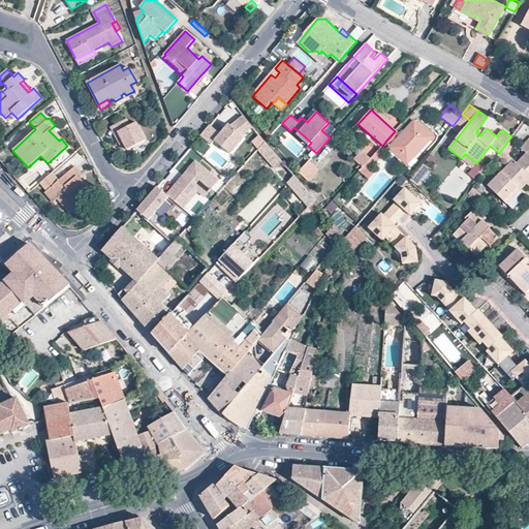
[(242,136),(253,128),(244,117),(231,126),(229,125),(220,134),(215,142),(229,154),(244,137),(242,136)]
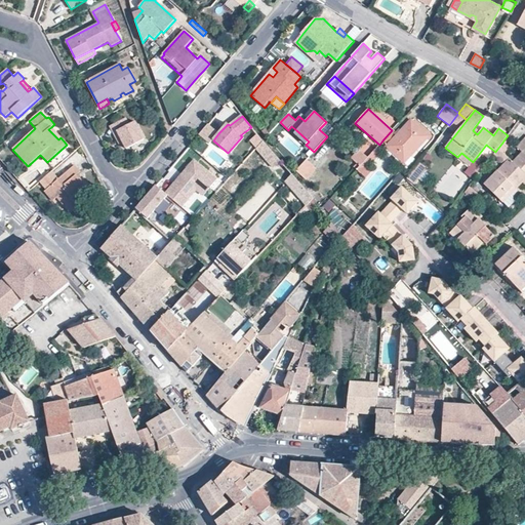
[(110,126),(117,139),(120,138),(123,143),(126,149),(145,138),(135,121),(129,124),(126,118),(110,126)]
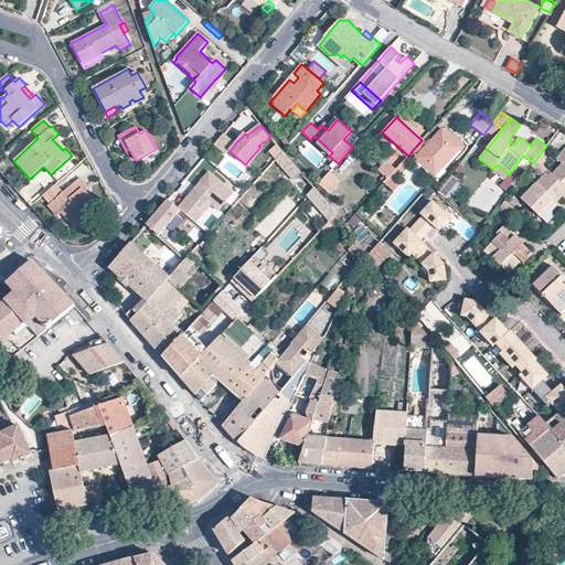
[(428,146),(422,140),(412,151),(435,172),(441,166),(438,162),(440,159),(447,159),(458,147),(441,131),(428,146)]
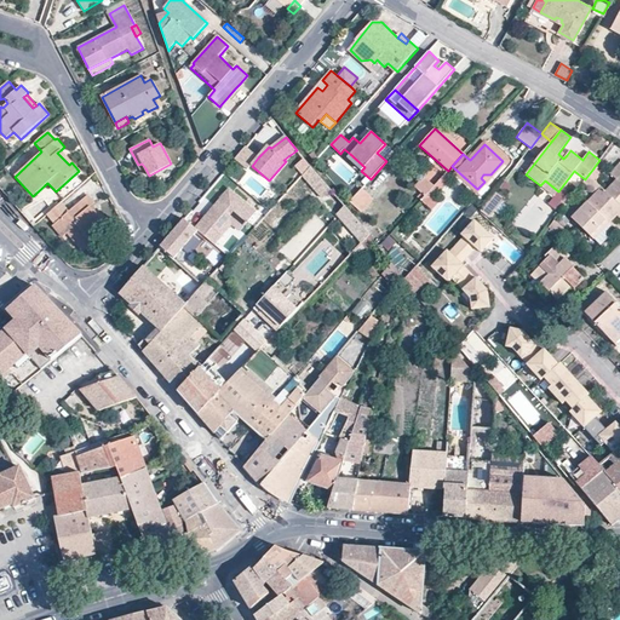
[(252,166),(258,158),(246,147),(235,160),(247,170),(252,166)]
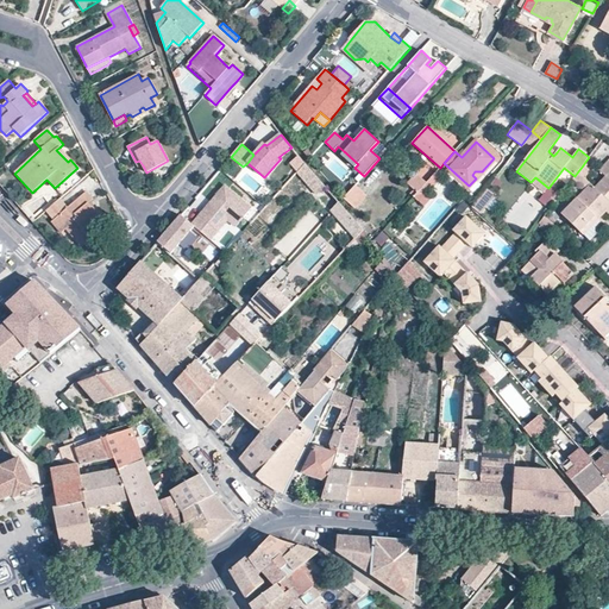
[(70,159),(60,148),(56,150),(68,162),(70,159)]
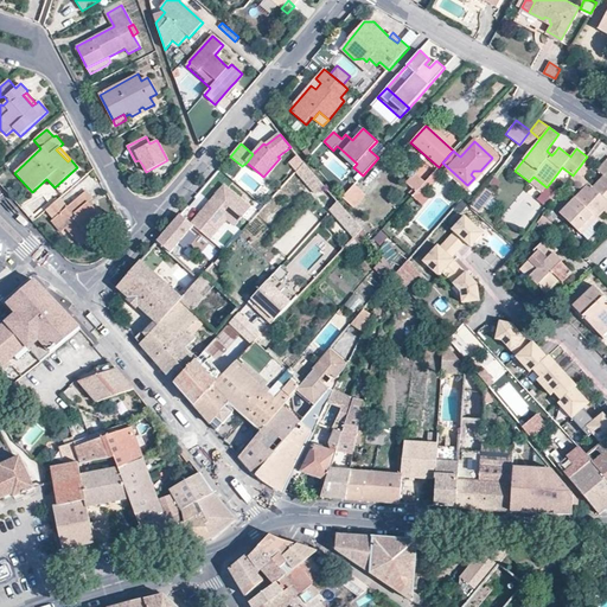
[(357,164),(343,151),(340,154),(353,167),(357,164)]
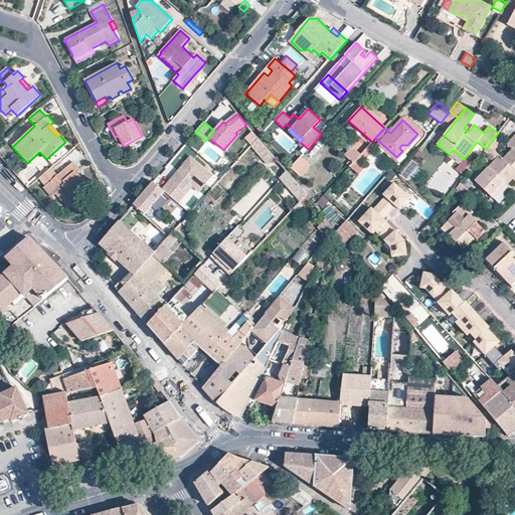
[(252,132),(244,137),(249,144),(256,138),(252,132)]
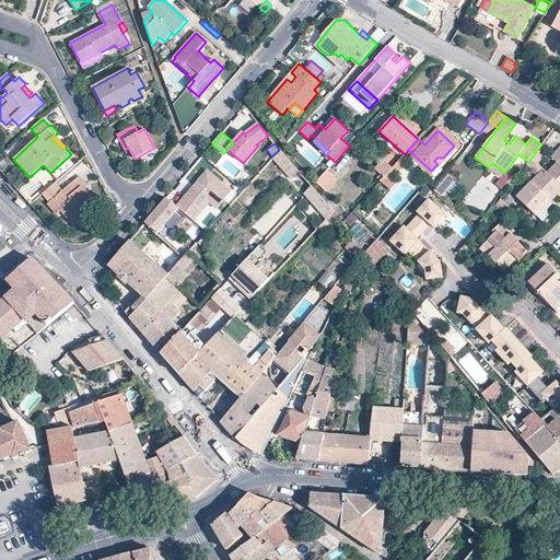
[(559,184),(559,147),(551,155),(558,162),(548,173),(559,184)]
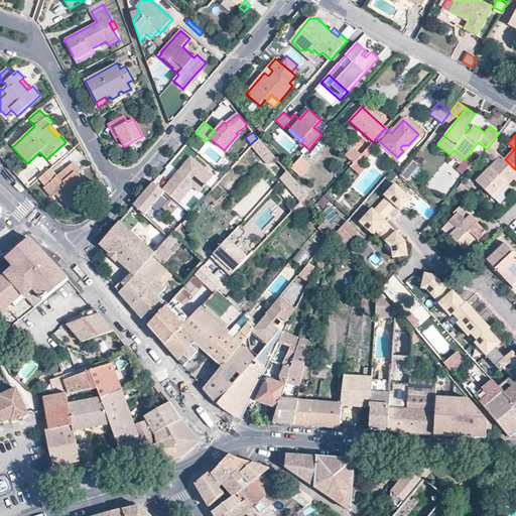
[(269,166),(276,159),(259,138),(251,147),(269,166)]
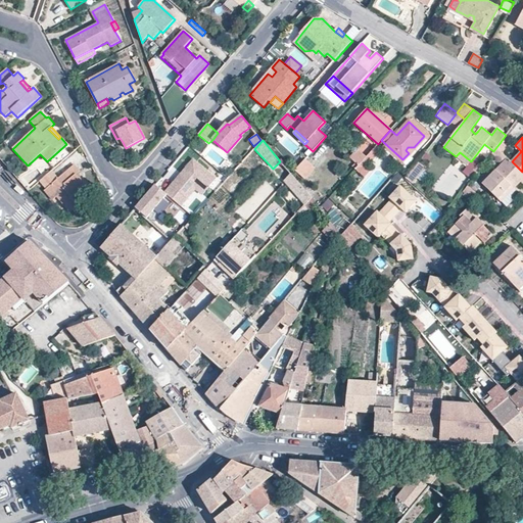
[(503,144),(501,142),(496,147),(505,154),(509,149),(503,144)]
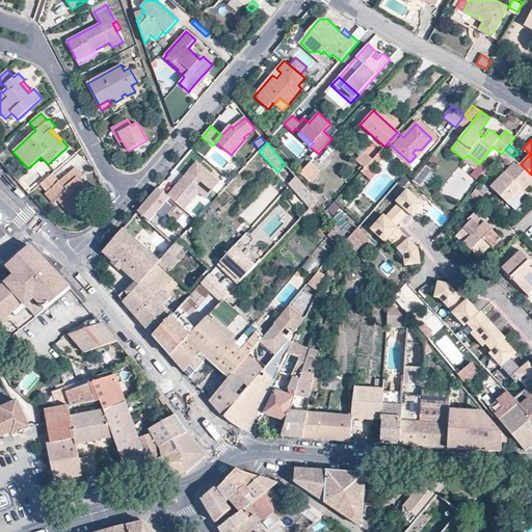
[(390,153),(383,147),(372,160),(364,168),(361,171),(371,180),(377,173),(374,169),(390,153)]
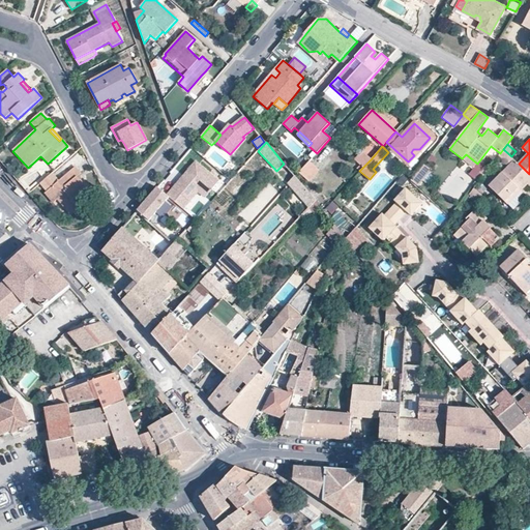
[(503,149),(500,153),(498,155),(503,160),(506,158),(511,163),(514,159),(511,156),(503,149)]
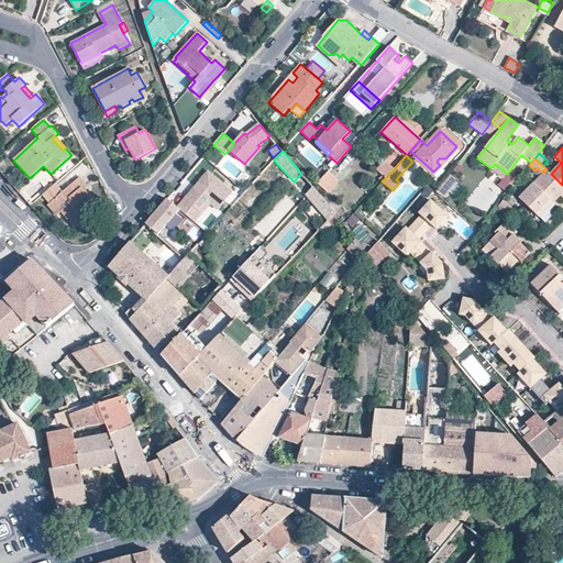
[(385,178),(394,169),(385,162),(376,170),(385,178)]
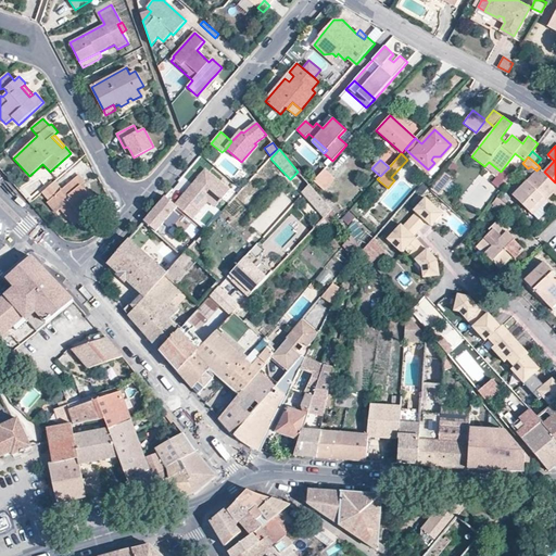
[(489,162),(484,166),(497,176),(501,172),(489,162)]
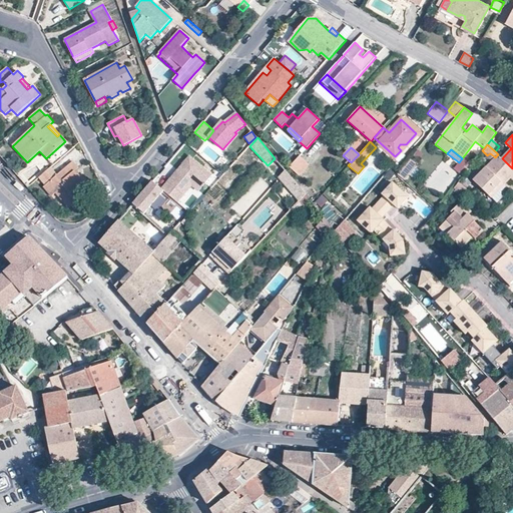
[(417,150),(397,173),(405,179),(424,157),(417,150)]
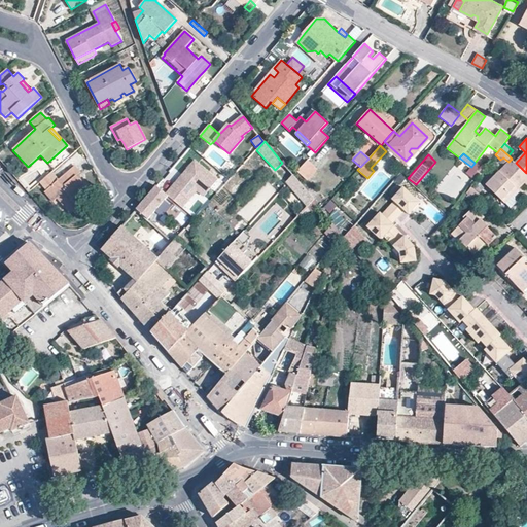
[(503,157),(500,160),(500,161),(505,166),(508,162),(503,157)]
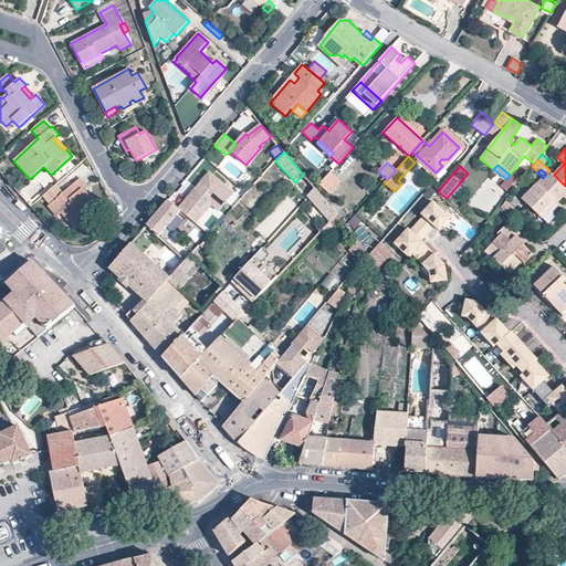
[(557,202),(564,197),(565,194),(565,186),(554,175),(549,170),(546,174),(543,178),(522,199),(548,224),(555,217),(553,215),(553,211),(558,207),(557,202)]
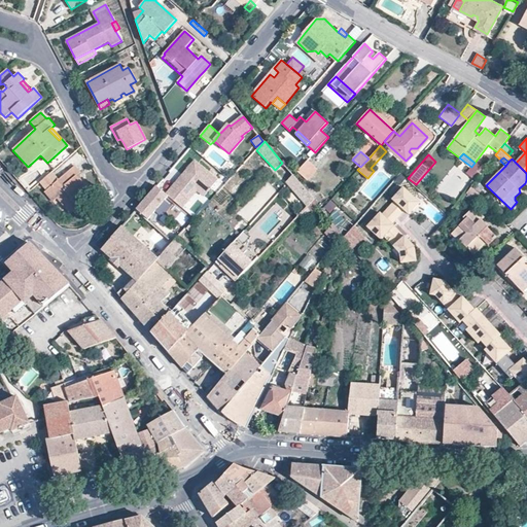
[(318,169),(308,160),(297,171),(307,180),(318,169)]
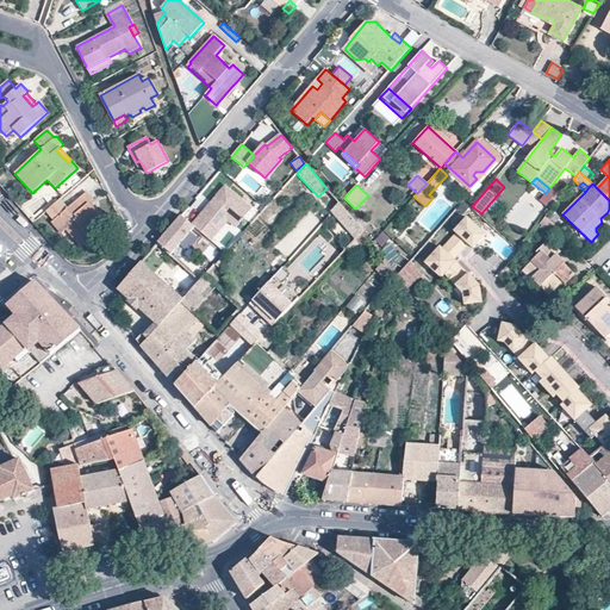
[(228,222),(235,212),(243,219),(251,211),(225,188),(211,204),(213,206),(210,210),(207,207),(192,226),(194,229),(210,242),(228,222)]
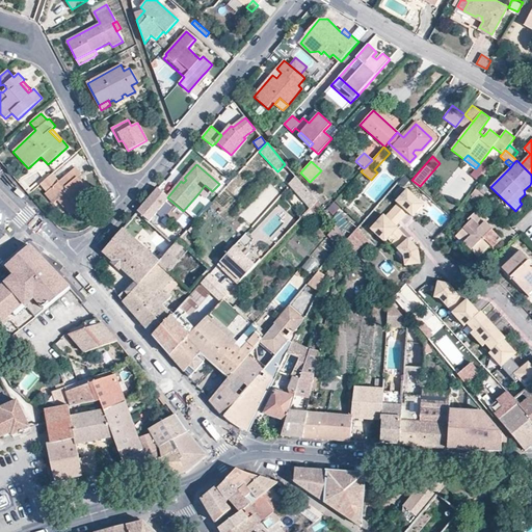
[(296,177),(285,164),(277,171),(289,185),(296,177)]
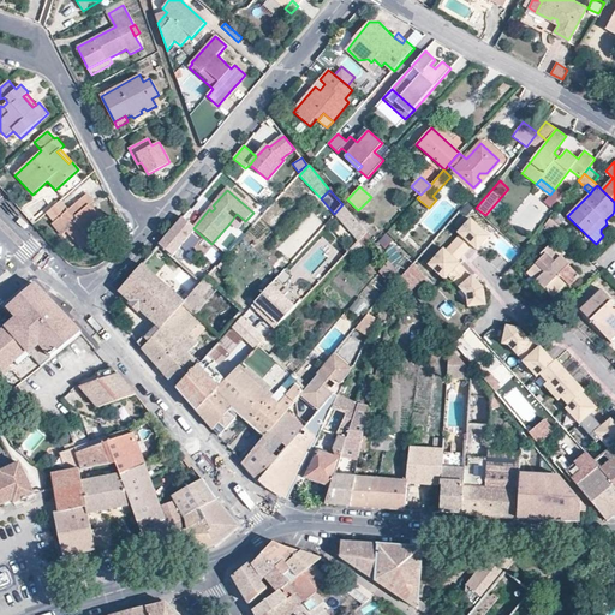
[(561,204),(567,196),(562,192),(556,201),(561,204)]
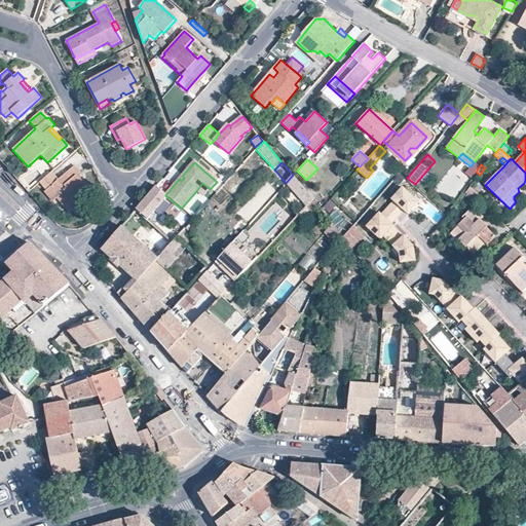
[(60,179),(51,172),(46,176),(39,182),(46,190),(45,192),(53,201),(57,198),(70,214),(72,211),(75,214),(87,202),(81,191),(86,186),(80,179),(77,175),(79,174),(81,172),(75,165),(60,179)]
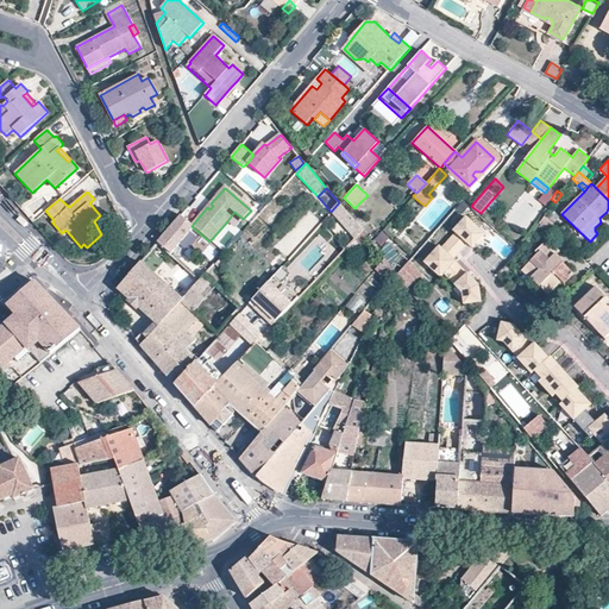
[(54,203),(60,199),(51,192),(46,195),(54,203)]
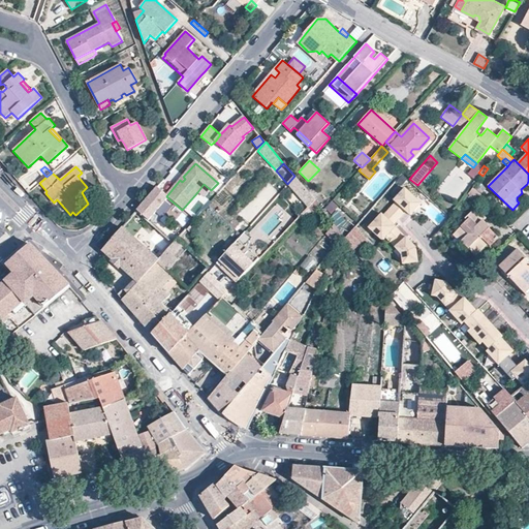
[(309,192),(294,176),(287,184),(308,208),(316,199),(314,198),(309,192)]
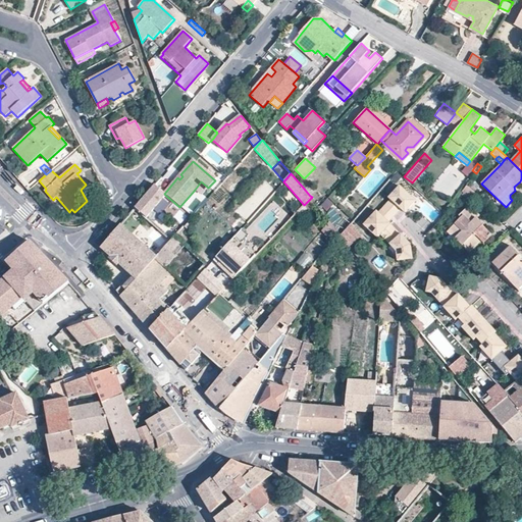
[(202,196),(208,188),(201,181),(195,190),(202,196)]
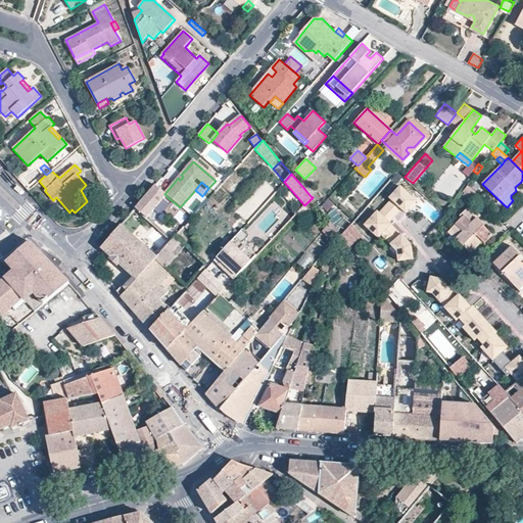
[(146,220),(167,196),(164,194),(154,186),(134,209),(146,220)]
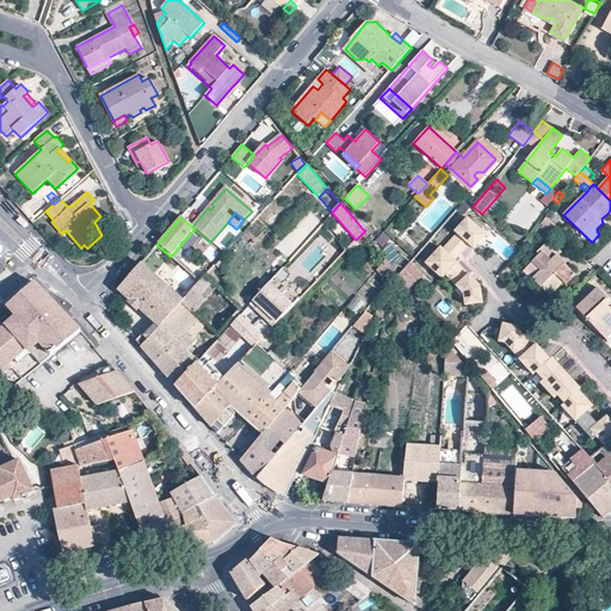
[(364,217),(357,222),(363,229),(370,223),(364,217)]
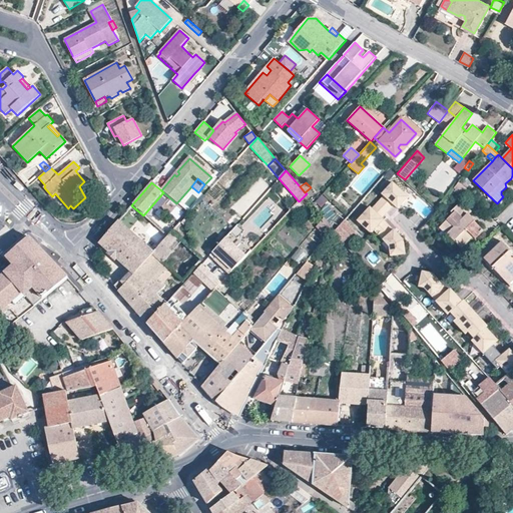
[(384,196),(379,201),(389,210),(394,205),(398,209),(408,197),(392,182),(382,194),(384,196)]
